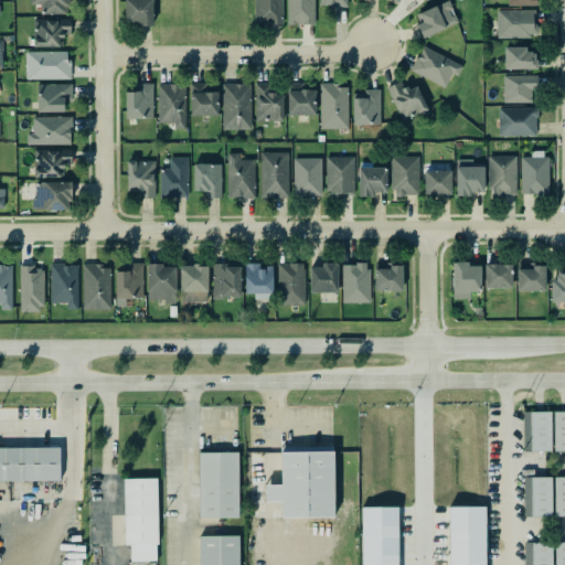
[(32,0),(72,0),(72,18),(45,18),(45,8),(32,8),(32,0)]
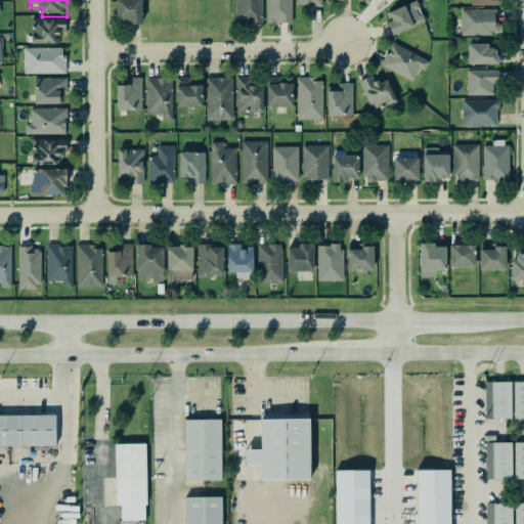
[(114,0),(139,0),(140,23),(126,23),(126,19),(114,19),(114,0)]
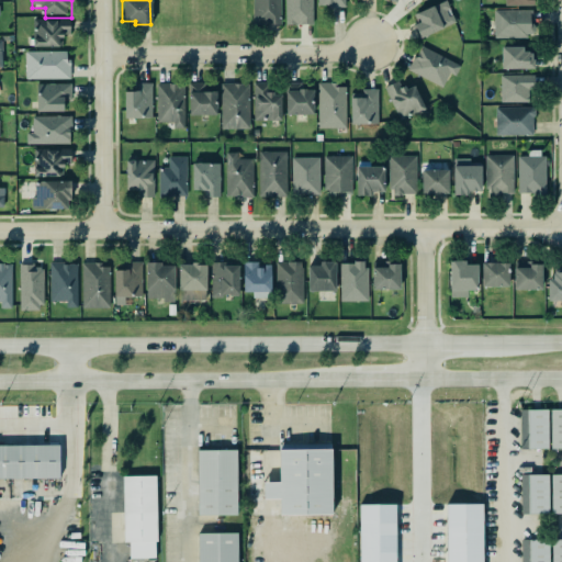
[(281,25),(281,0),(254,0),(254,25),(281,25)]
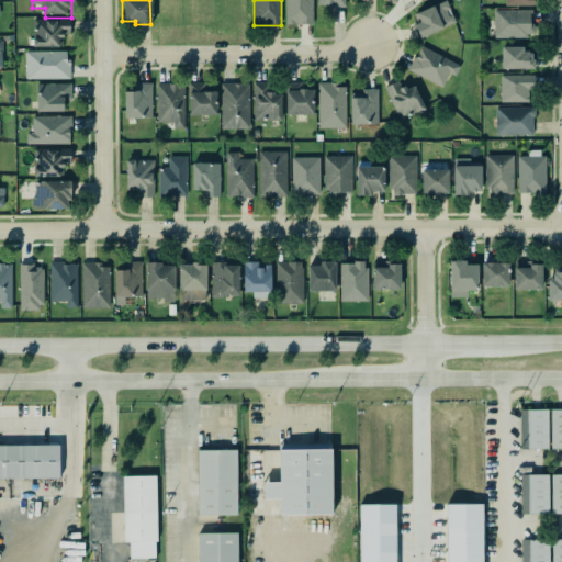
[(313,0),(285,0),(285,25),(313,24),(313,0)]
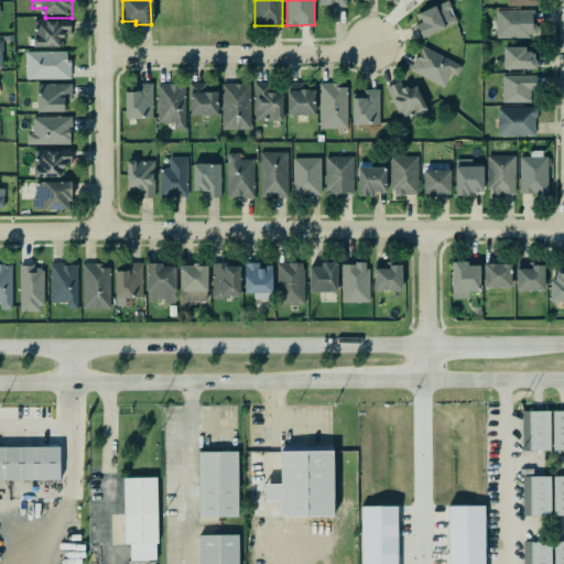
[(415,14),(448,2),(452,9),(447,10),(453,24),(418,38),(413,25),(419,23),(415,14)]
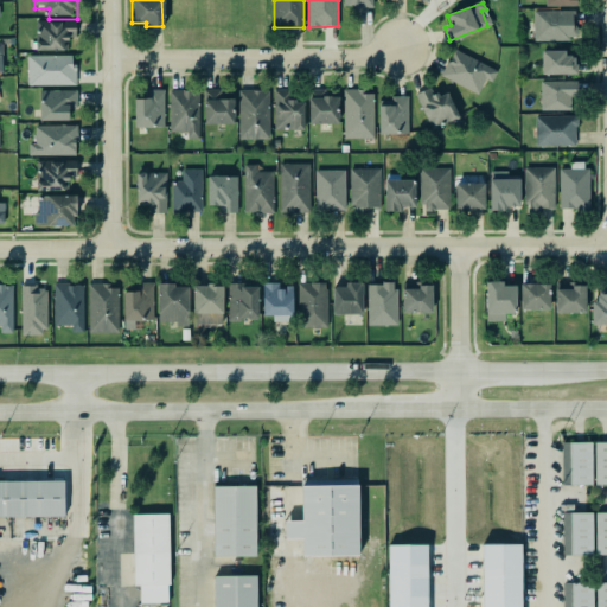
[(573,10),(532,11),(532,39),(568,39),(568,36),(574,36),(576,33),(576,26),(574,24),(573,10)]
